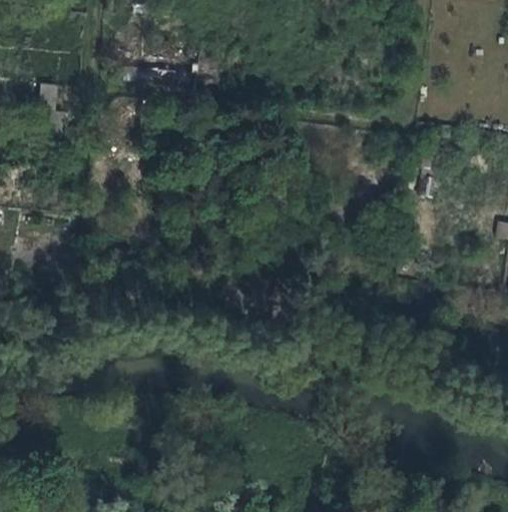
[(142,82),(169,86),(172,58),(146,54),(142,82)]
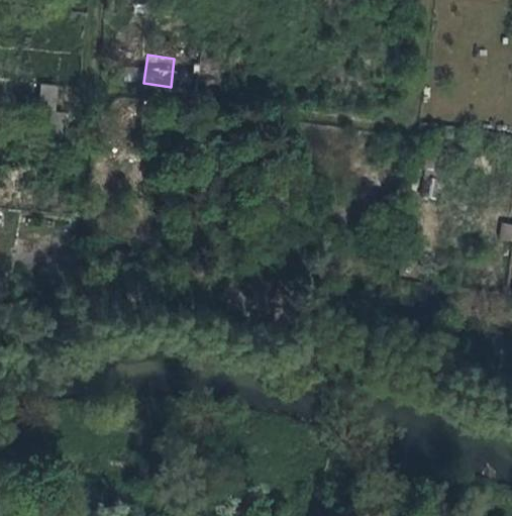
[(204,57),(202,76),(214,78),(216,58),(204,57)]
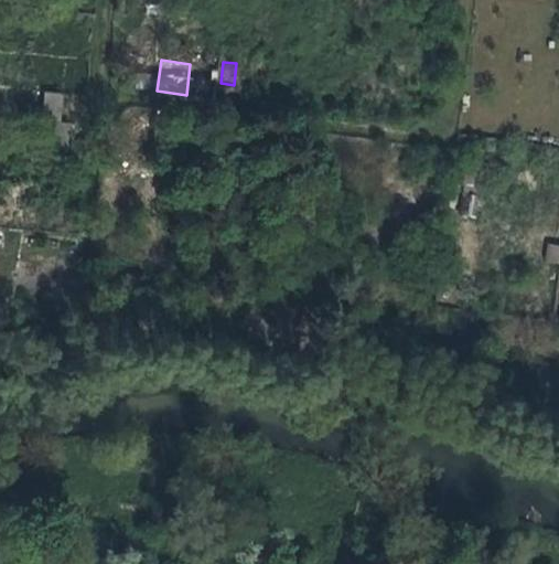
[(44,91),(41,119),(61,121),(63,92),(44,91)]
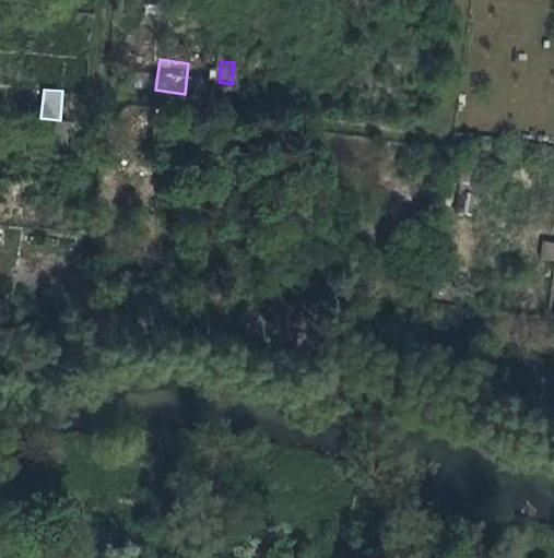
[(68,121),(60,120),(40,118),(38,118),(36,139),(42,140),(59,141),(67,142),(68,121)]
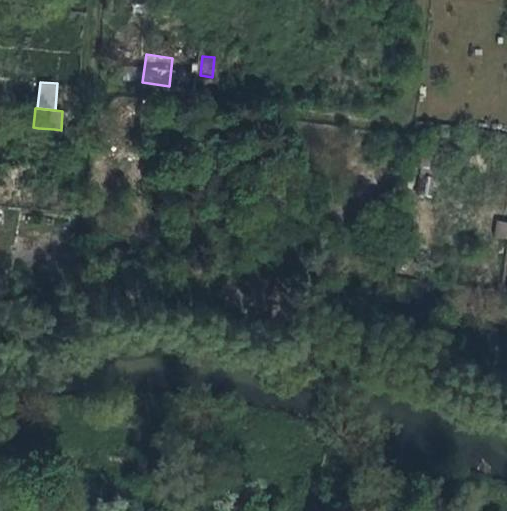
[(141,111),(139,129),(171,134),(173,116),(141,111)]
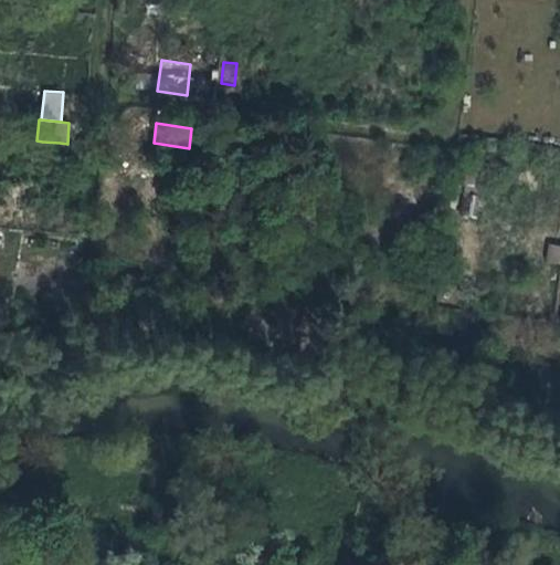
[(59,156),(60,143),(42,142),(40,154),(59,156)]
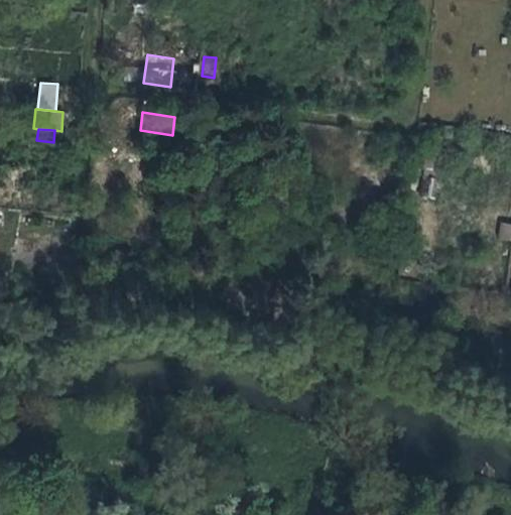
[(421,194),(436,196),(439,176),(423,173),(421,194)]
